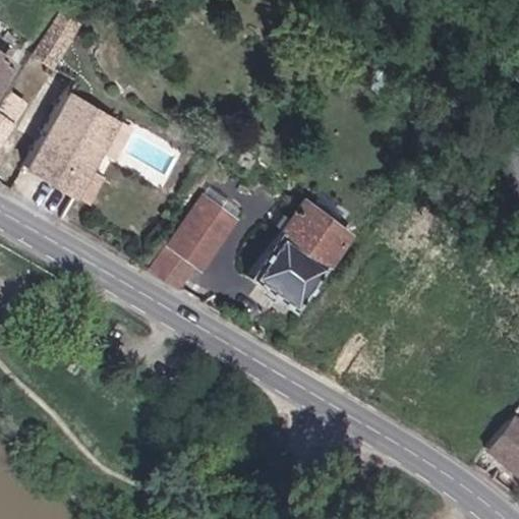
[(34,54),(57,68),(83,21),(60,8),(34,54)]
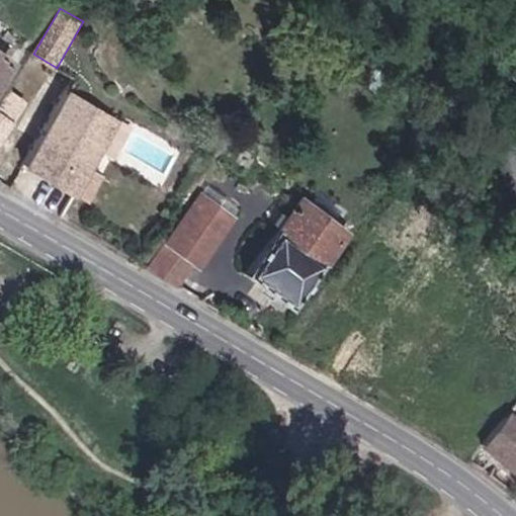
[(0,91),(19,65),(0,51),(0,91)]
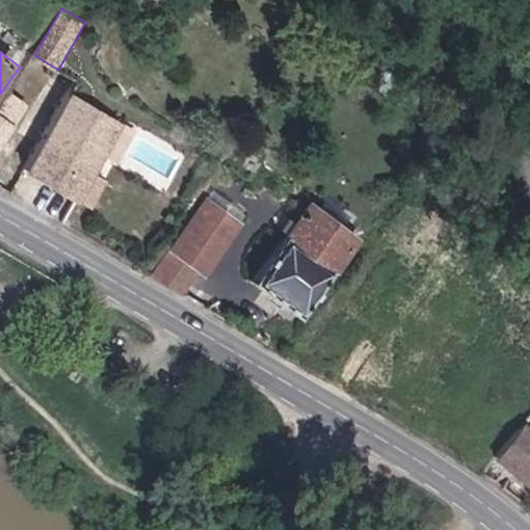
[(127,126),(73,95),(26,174),(80,205),(127,126)]
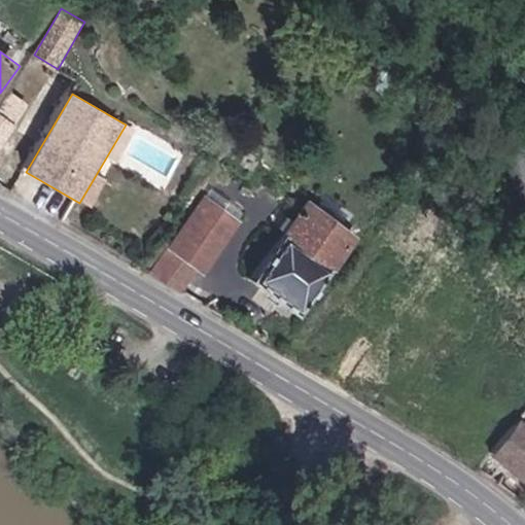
[(0,154),(20,127),(0,113),(0,154)]
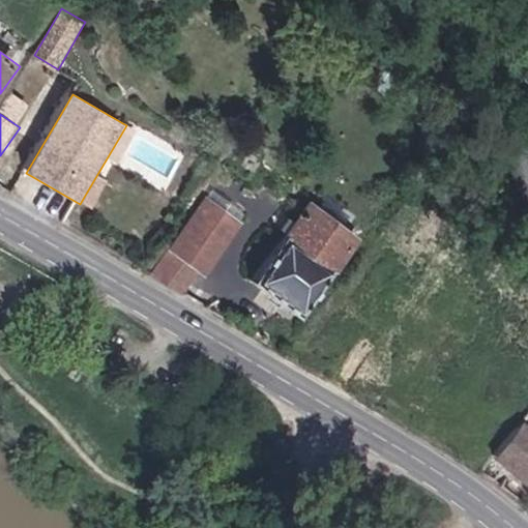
[(165,266),(196,284),(248,214),(220,193),(165,266)]
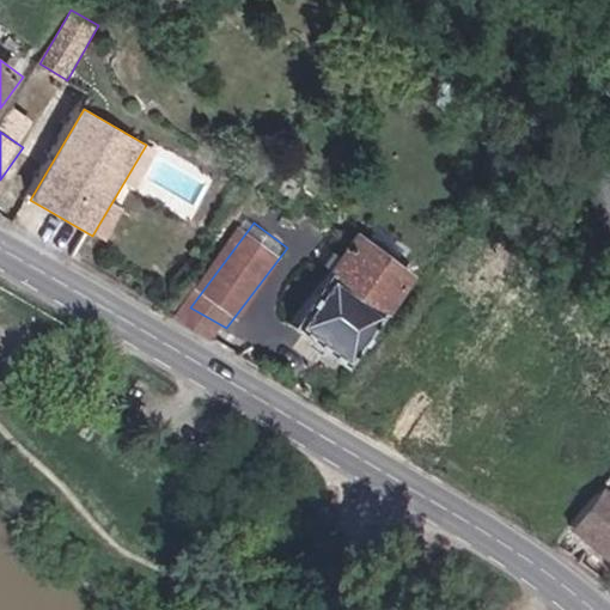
[(365,236),(299,322),(349,361),(416,275),(365,236)]
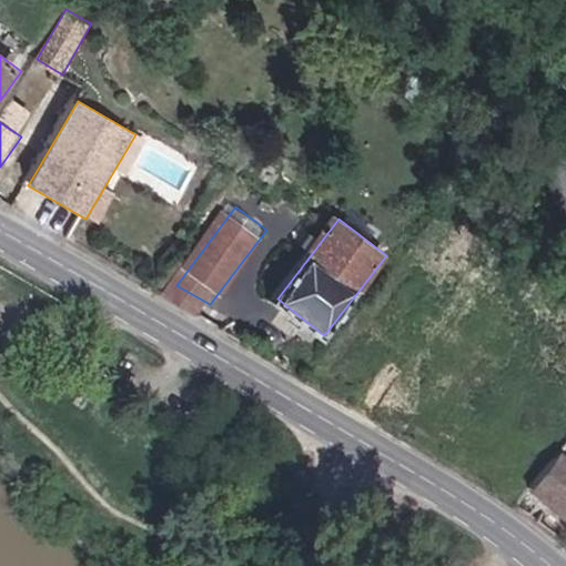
[(565,447),(531,492),(565,521),(565,447)]
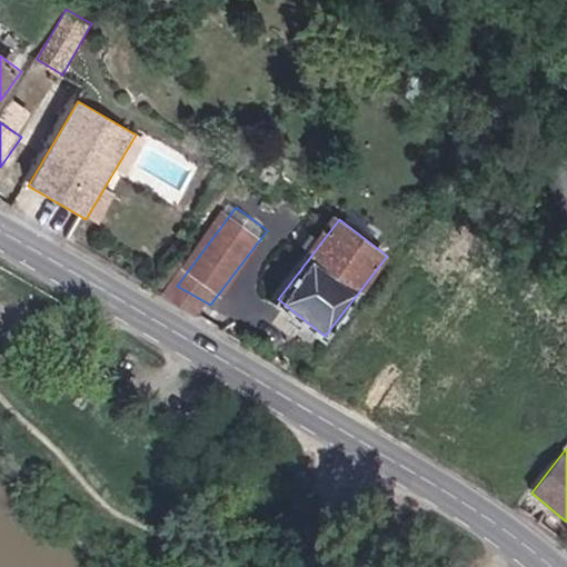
All buildings are outlined.
